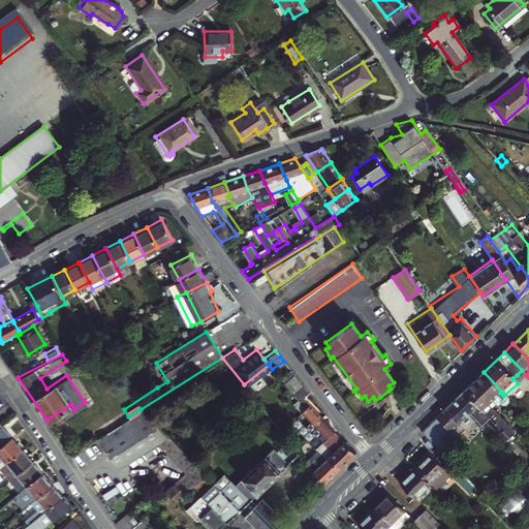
[(527,375),(522,370),(517,375),(512,378),(518,383),(527,375)]
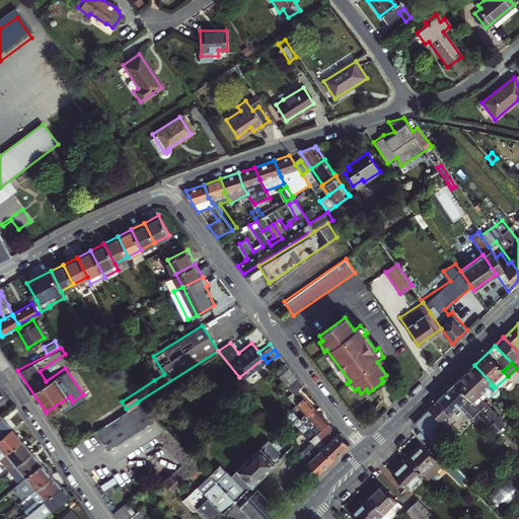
[(454,384),(496,429),(501,424),(479,401),(474,395),(479,392),(484,397),(485,397),(491,404),(495,404),(499,400),(501,396),(494,388),(491,385),(493,384),(474,365),(454,384)]
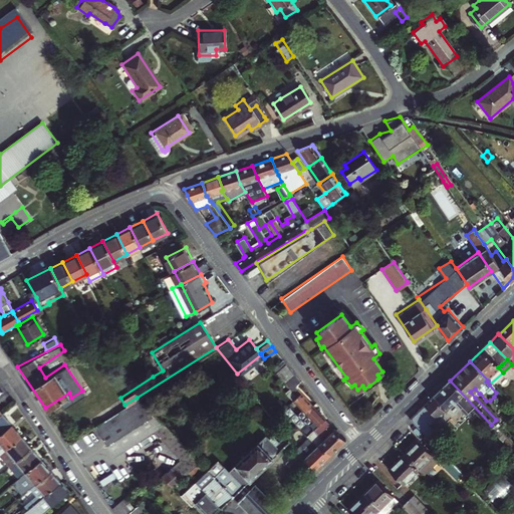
[(294,397),(292,398),(304,412),(312,404),(294,384),(298,381),(284,362),(273,369),(294,397)]
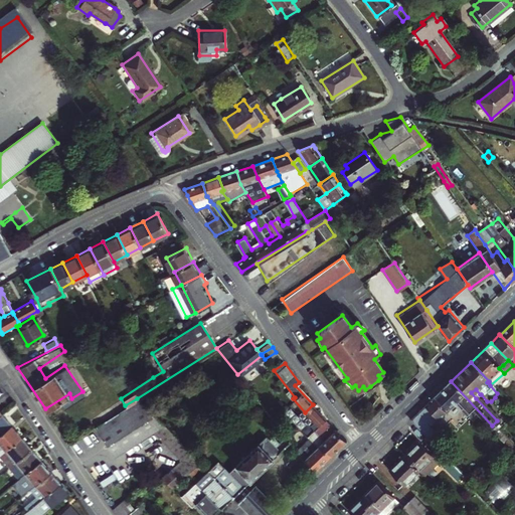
[(487,431),(492,425),(451,381),(424,405),(438,419),(457,402),(463,409),(461,410),(467,416),(470,413),(487,431)]
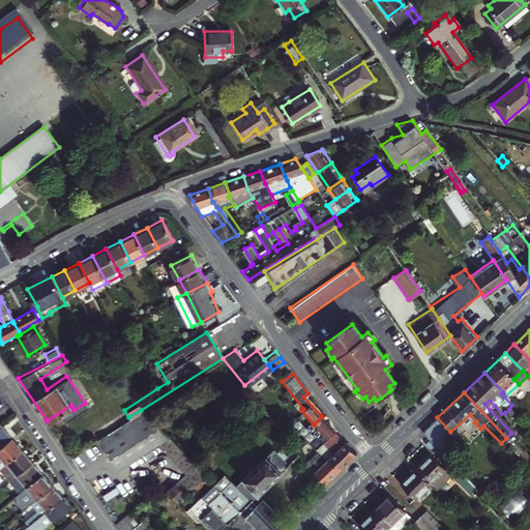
[(494,406),(490,401),(484,404),(490,410),(494,406)]
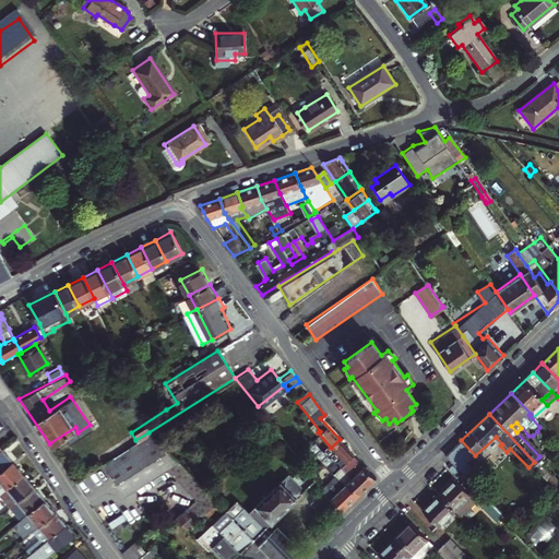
[(200,510),(213,498),(178,464),(149,432),(135,440),(103,462),(123,492),(163,465),(193,496),(173,513),(182,525),(200,510)]
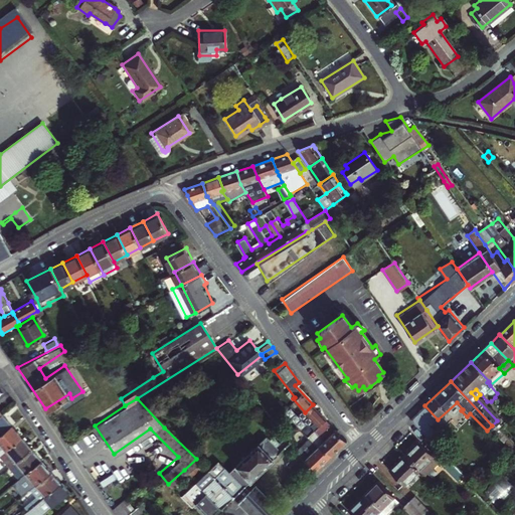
[(345,440),(334,427),(327,417),(326,418),(324,416),(313,404),(305,412),(316,424),(318,426),(308,436),(309,438),(316,445),(320,442),(330,453),(345,440)]
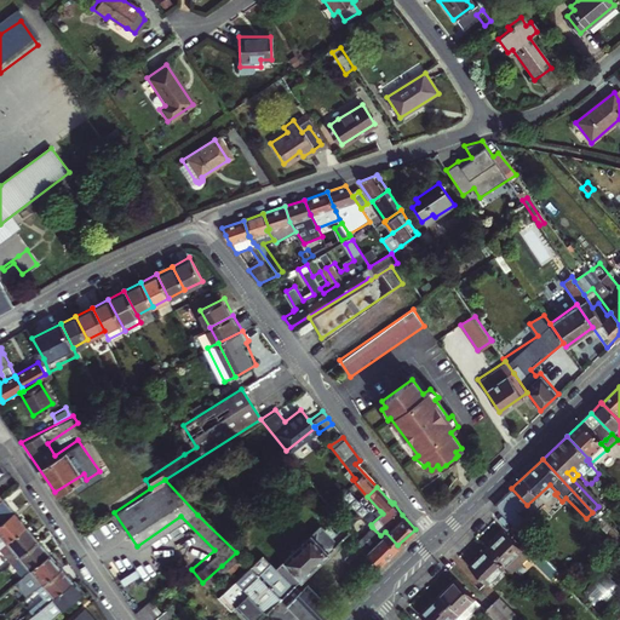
[(511,488),(493,506),(515,529),(524,520),(518,514),(527,505),(511,488)]
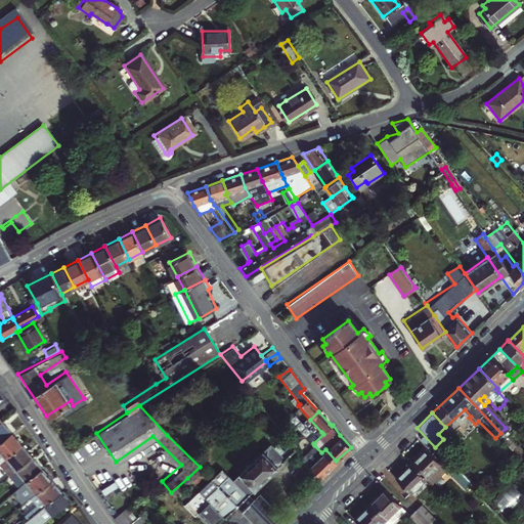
[(0,441),(13,431),(4,419),(0,422),(0,441)]
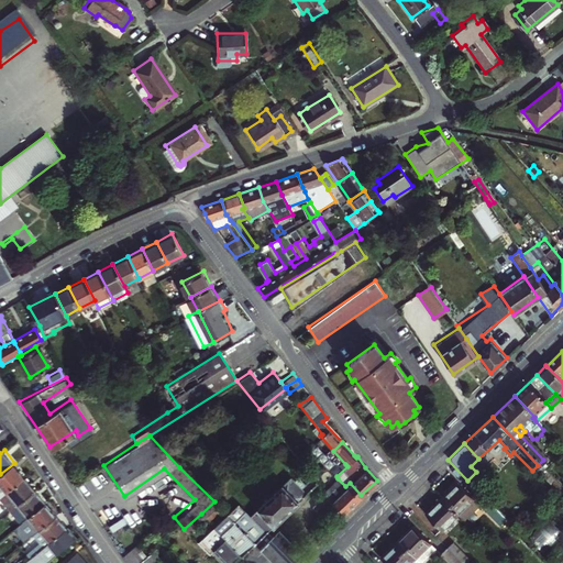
[(247,542),(256,545),(272,562),(280,562),(285,559),(287,561),(298,552),(275,528),(268,534),(263,529),(269,522),(269,521),(295,498),(301,490),(310,483),(315,478),(301,461),(296,465),(304,476),(296,484),(286,474),(278,482),(254,505),(253,506),(246,512),(235,500),(198,534),(209,548),(223,562),(235,551),(236,552),(247,542)]
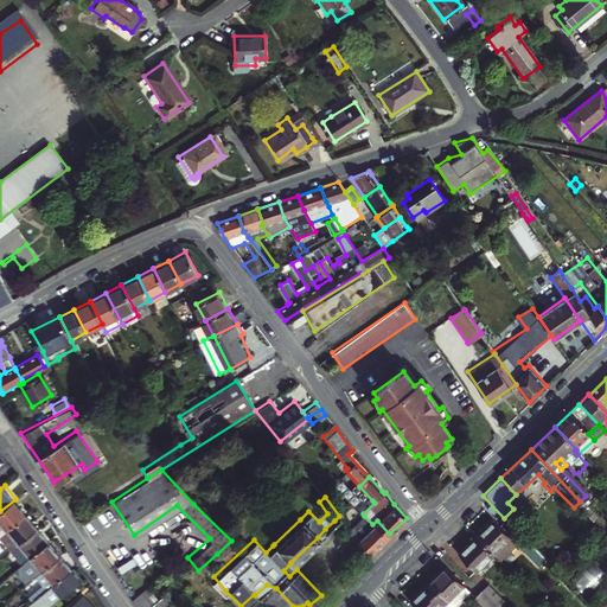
[(26,512),(16,499),(0,511),(0,534),(7,528),(26,512)]
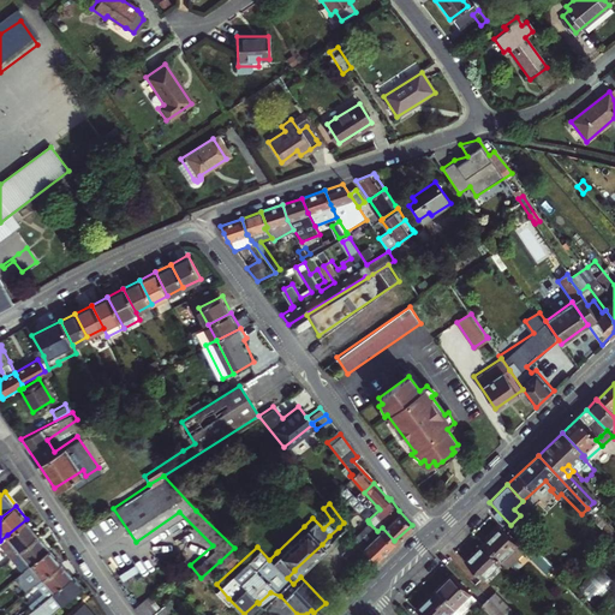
[(37,532),(27,519),(7,535),(18,548),(37,532)]
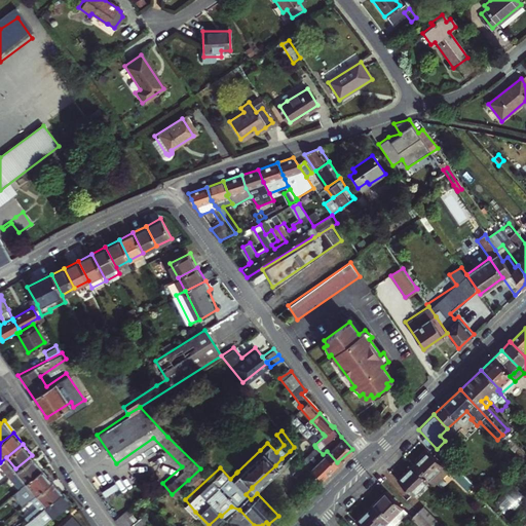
[(315,447),(302,458),(314,473),(318,479),(320,479),(337,462),(327,451),(323,454),(315,447)]
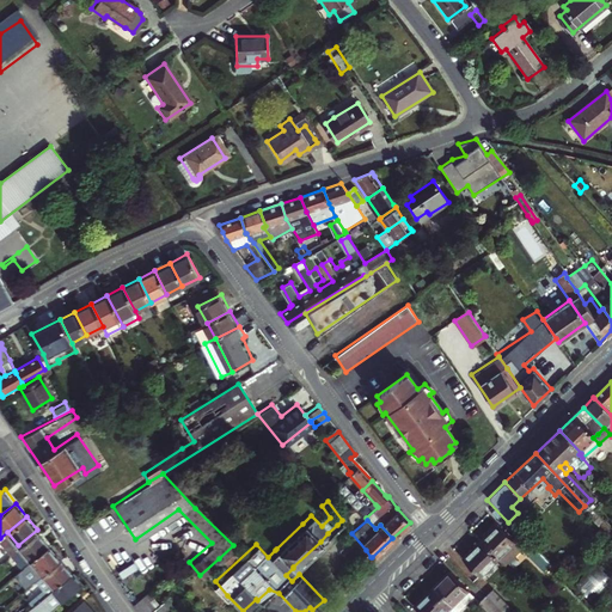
[(352,533),(346,525),(332,537),(352,562),(366,550),(352,533)]
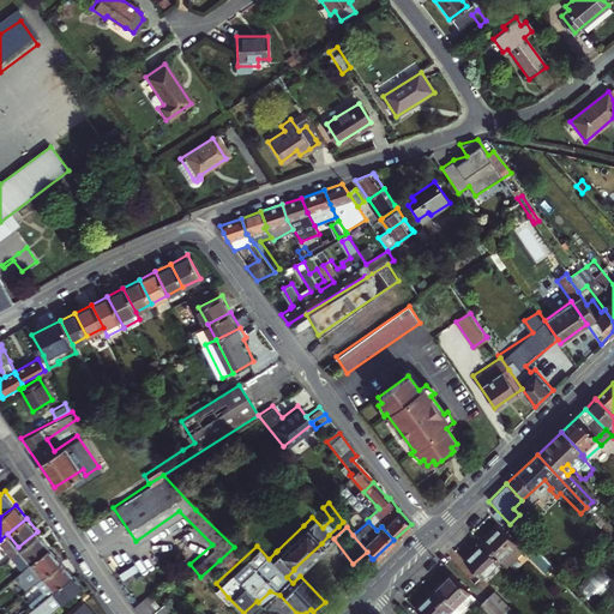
[(498,530),(480,546),(498,564),(504,570),(521,554),(527,561),(528,560),(543,576),(552,570),(515,529),(505,537),(498,530)]
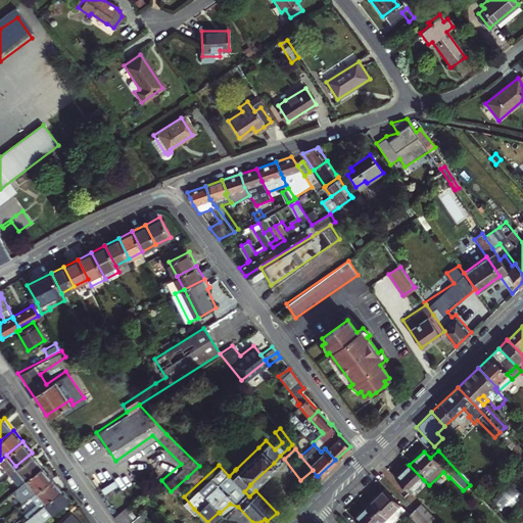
[(42,466),(32,453),(15,466),(25,479),(42,466)]
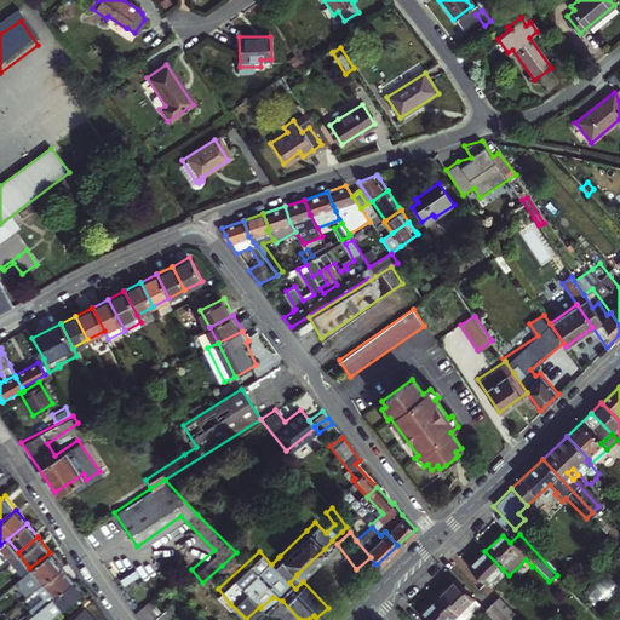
[(600,558),(604,563),(613,555),(608,550),(600,558)]
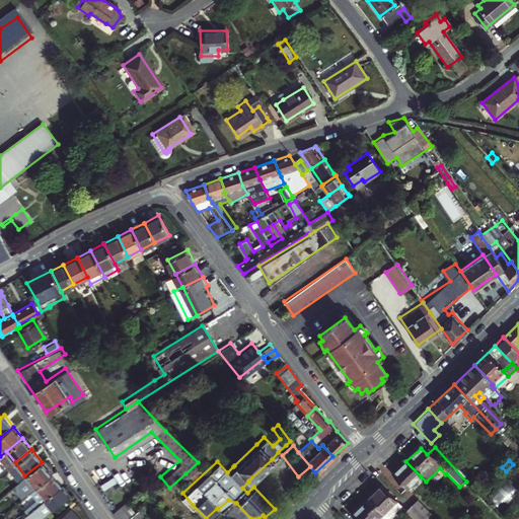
[(421,476),(405,461),(390,476),(404,491),(421,476)]
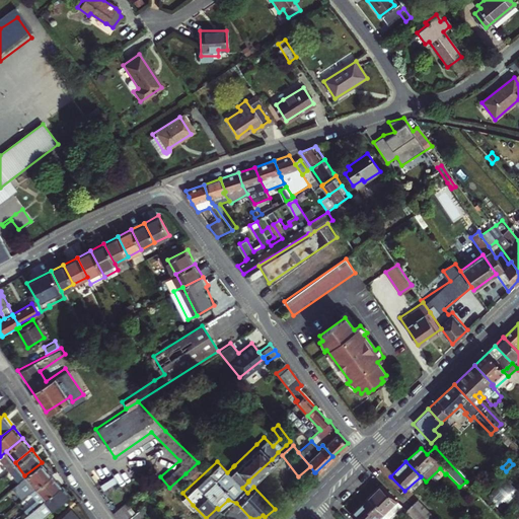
[(50,473),(42,462),(24,475),(34,487),(50,473)]
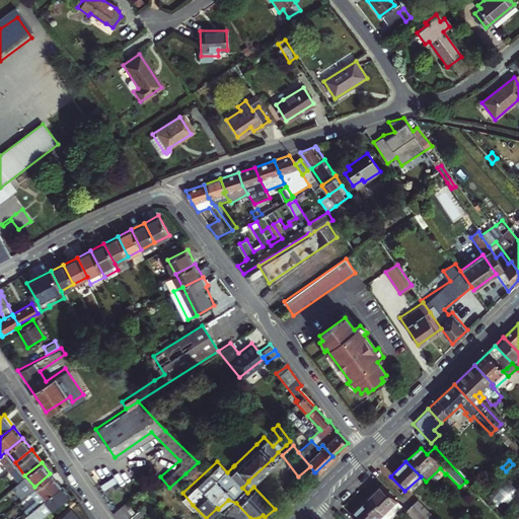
[(202,466),(198,462),(186,473),(189,477),(202,466)]
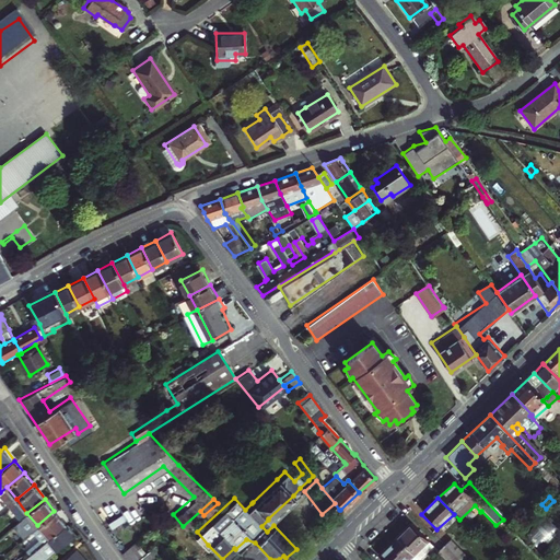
[(55,511),(54,511),(37,525),(48,539),(65,525),(66,524),(55,511)]
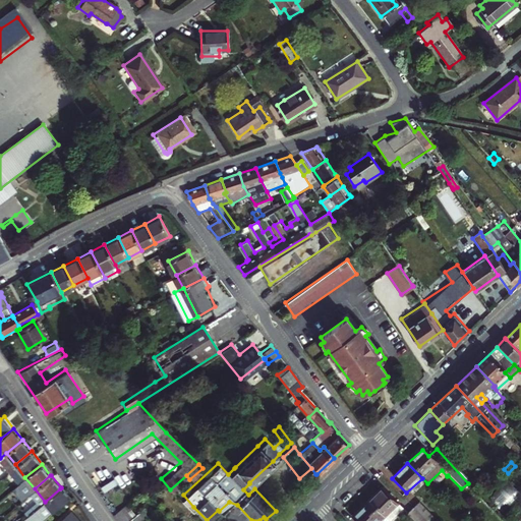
[(509,480),(489,498),(501,510),(520,493),(509,480)]
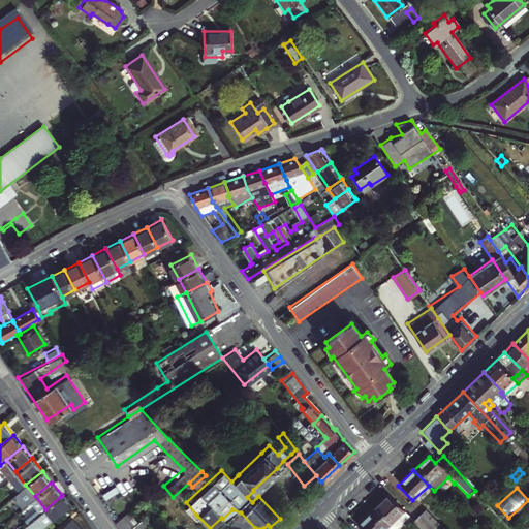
[(258,496),(253,491),(247,497),(252,502),(258,496)]
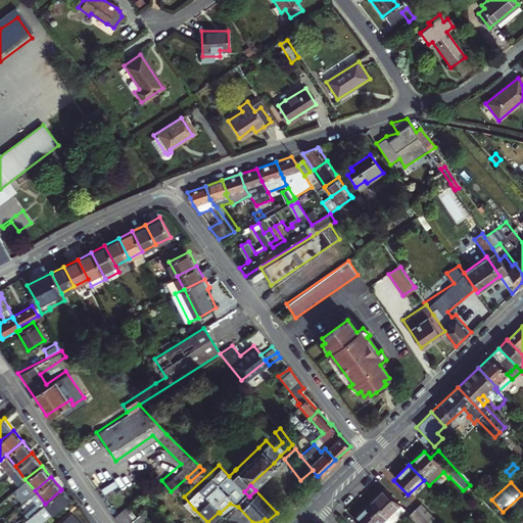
[(69,501),(60,490),(45,504),(20,522),(41,522),(52,515),(69,501)]
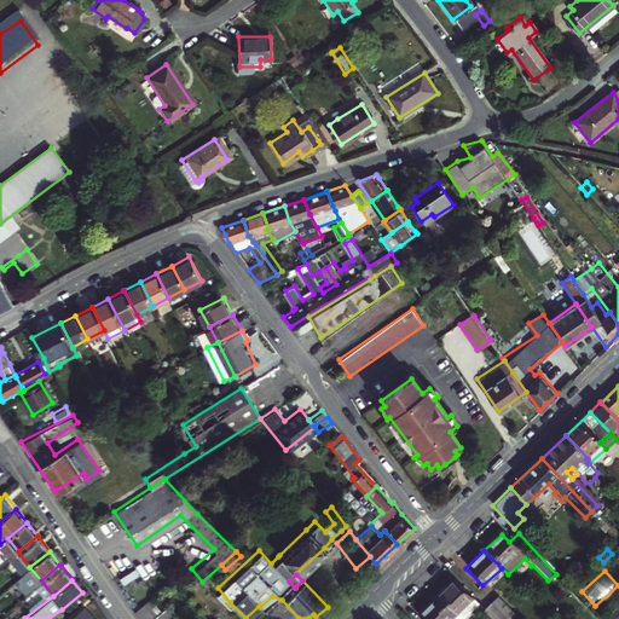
[(452,582),(434,599),(452,618),(458,618),(474,605),(452,582)]
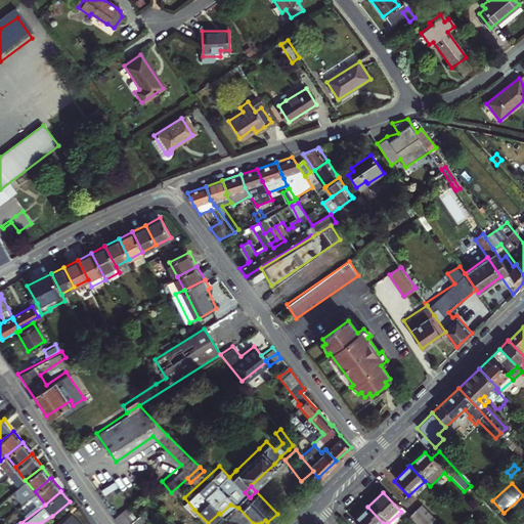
[(113,511),(122,504),(118,497),(108,506),(113,511)]
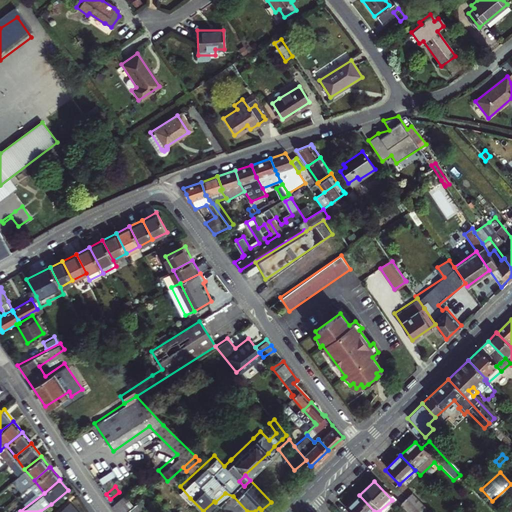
[(180,486),(175,490),(187,502),(190,498),(180,486)]
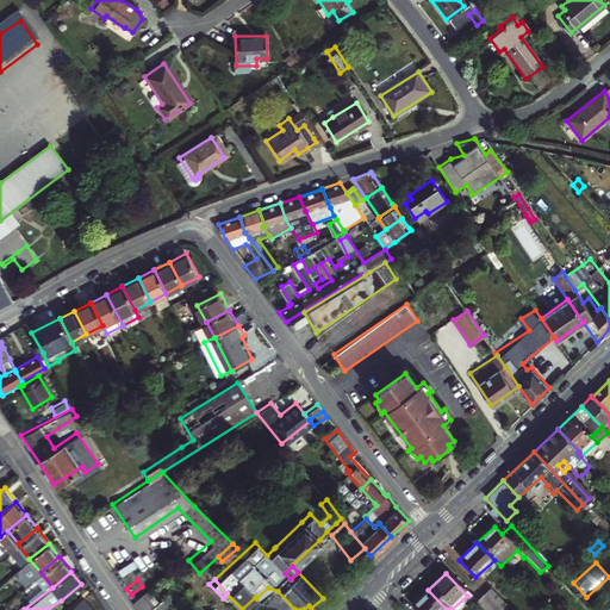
[(153,602),(143,590),(131,599),(136,607),(138,609),(141,609),(151,603),(153,602)]
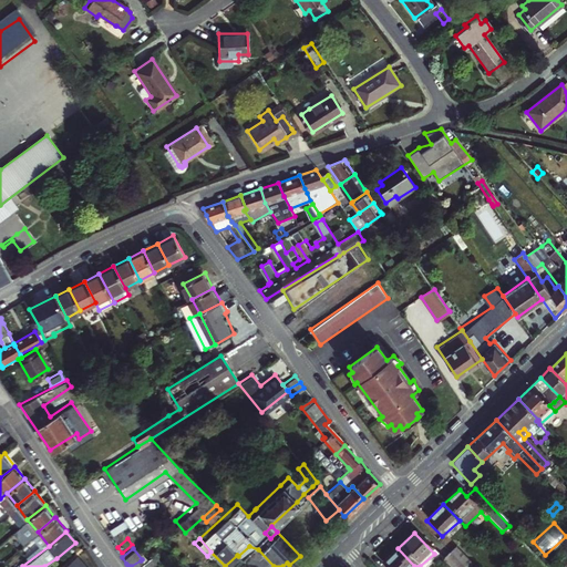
[(414,566),(398,548),(380,564),(383,566),(414,566)]
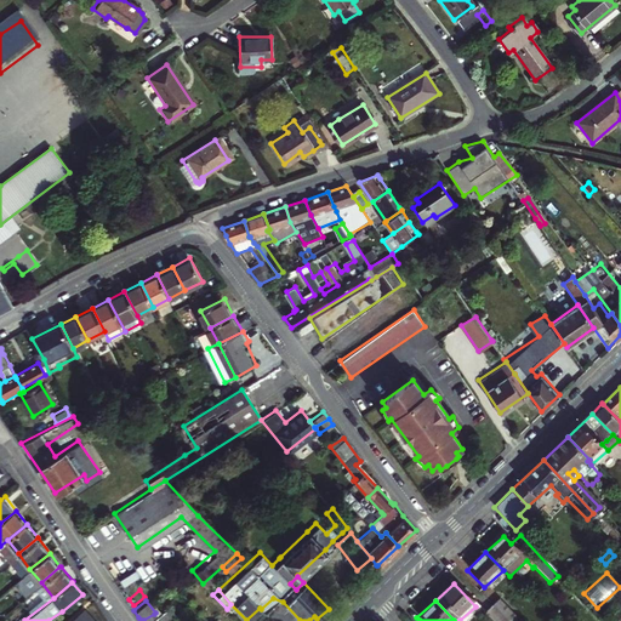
[(514,620),(495,600),(489,605),(502,620),(514,620)]
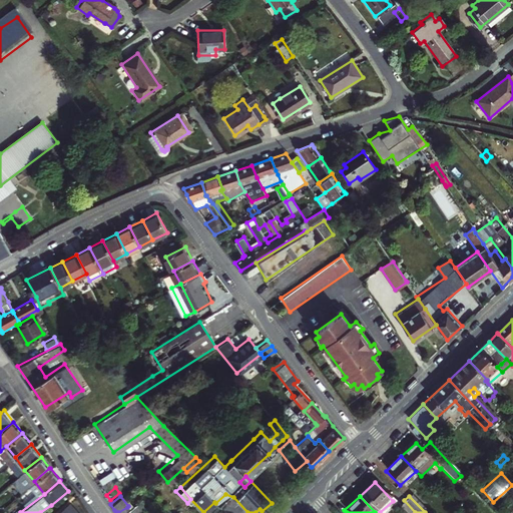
[(131,512),(132,512),(143,504),(138,499),(128,506),(127,507),(118,512),(131,512)]
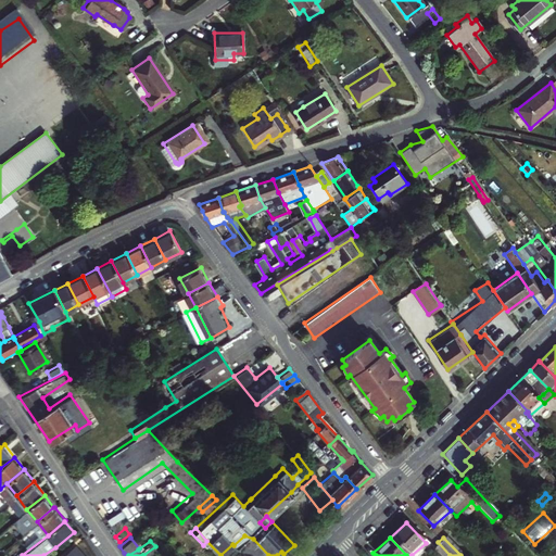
[(450,555),(438,542),(431,547),(439,555),(450,555)]
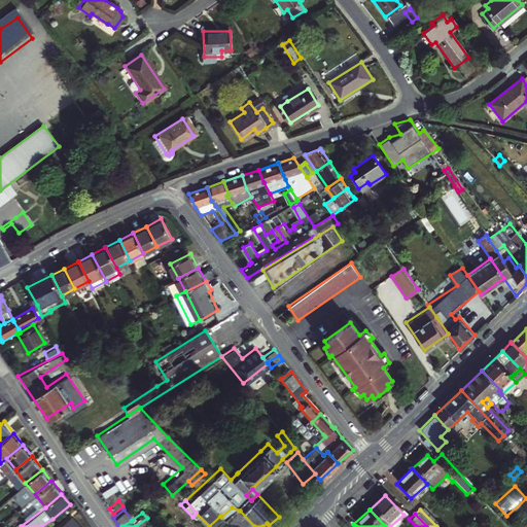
[(78,526),(70,517),(57,526),(78,526)]
